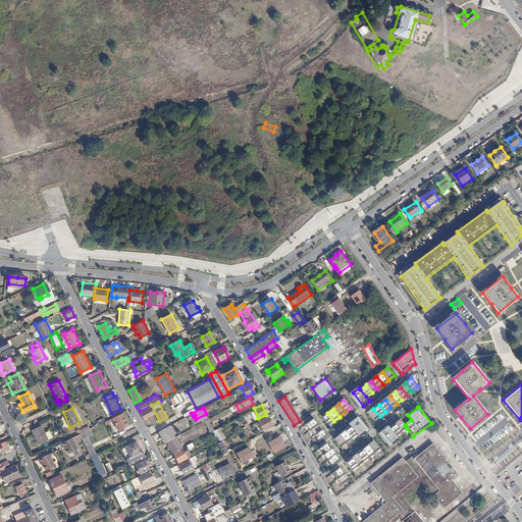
[(374,421),(380,416),(373,409),(368,413),(374,421)]
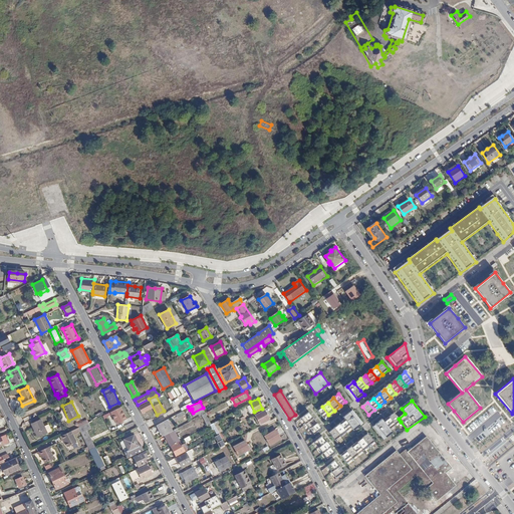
[(323,419),(328,415),(322,407),(316,411),(323,419)]
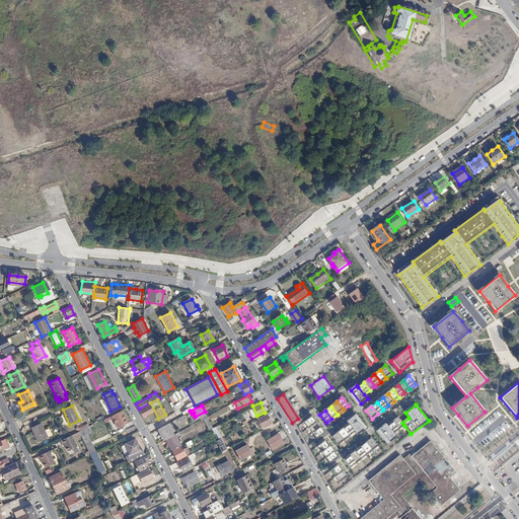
[(123,414),(114,418),(118,427),(127,423),(123,414)]
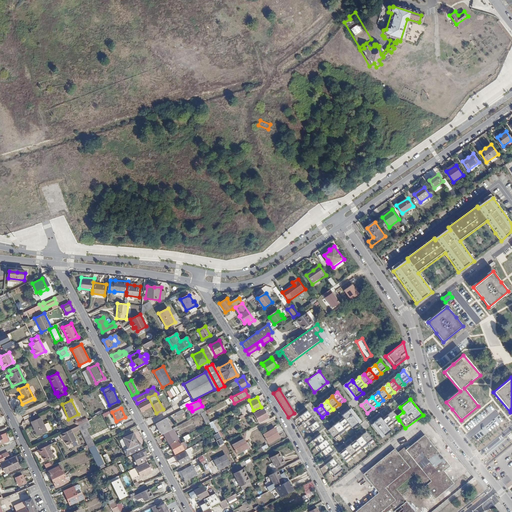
[(262,408),(253,413),(257,420),(266,415),(262,408)]
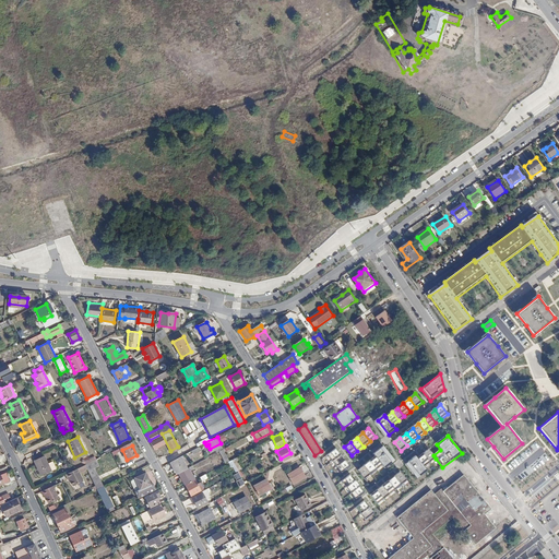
[(195,458),(203,453),(201,447),(192,451),(195,458)]
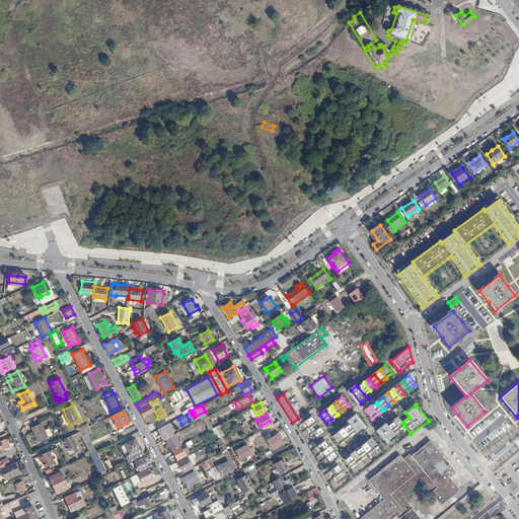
[(208,417),(204,419),(209,429),(213,427),(208,417)]
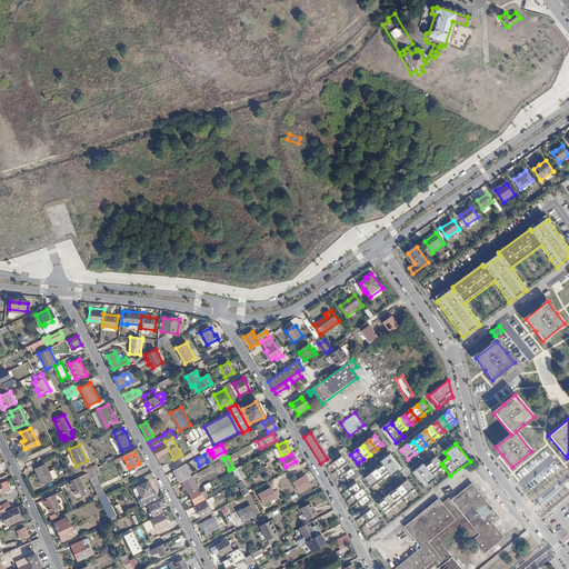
[(339,470),(347,465),(342,458),(333,463),(339,470)]
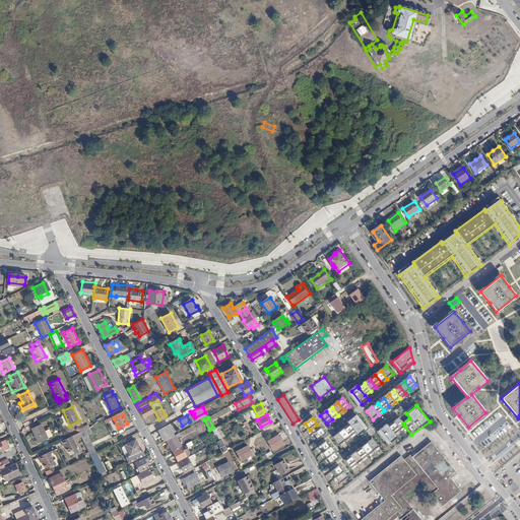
[(348,426),(354,434),(358,437),(365,432),(354,418),(347,424),(348,426)]
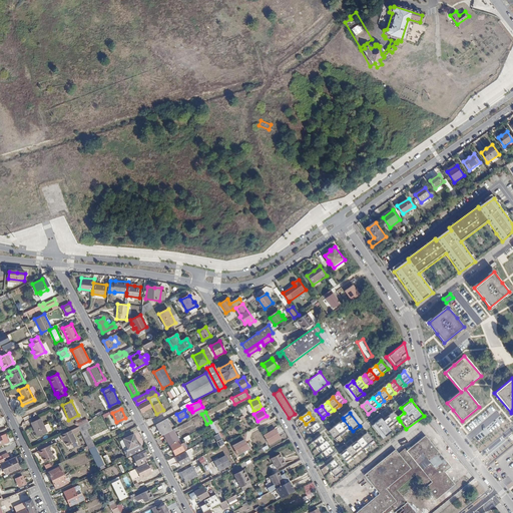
[(389,418),(395,425),(400,421),(398,418),(394,413),(389,418)]
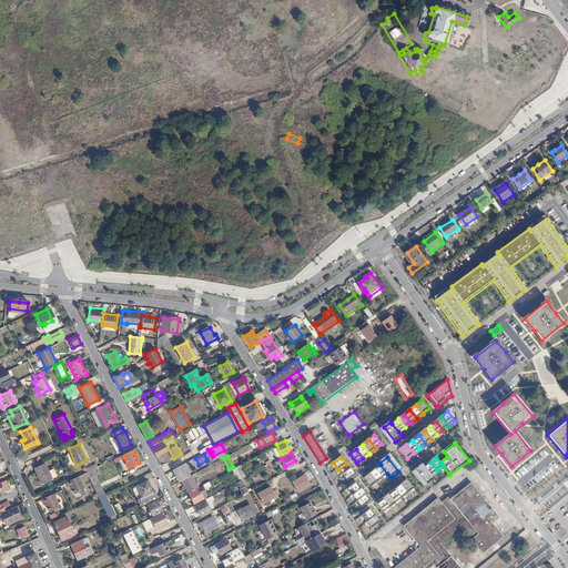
[(183,463),(173,468),(180,482),(181,480),(190,476),(183,463)]
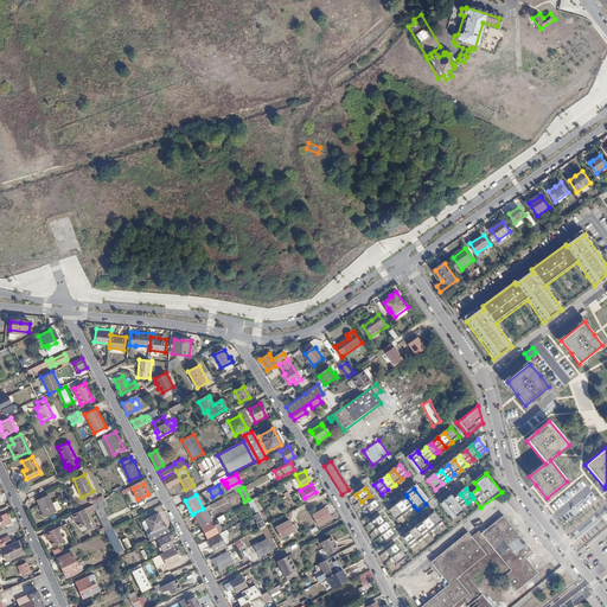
[(460,509),(467,503),(460,494),(453,499),(460,509)]
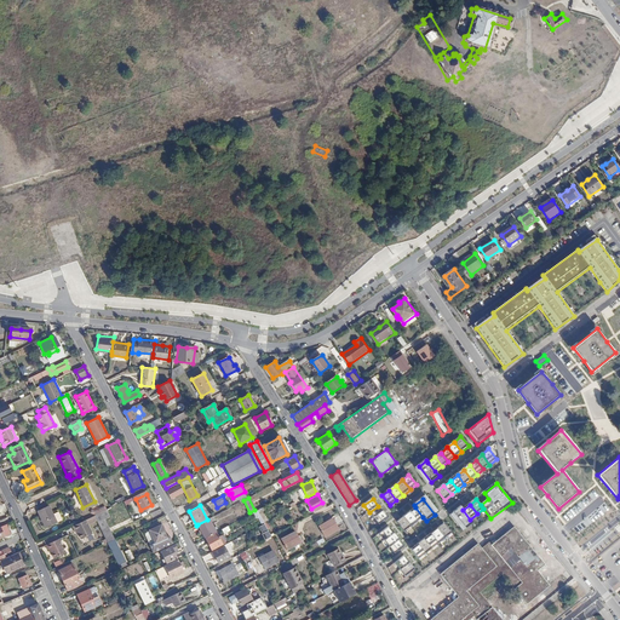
[(56,524),(47,506),(35,512),(44,529),(56,524)]
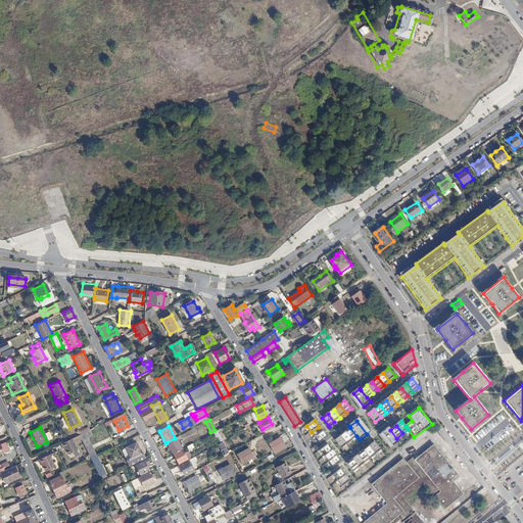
[(179,437),(181,440),(197,431),(195,427),(179,437)]
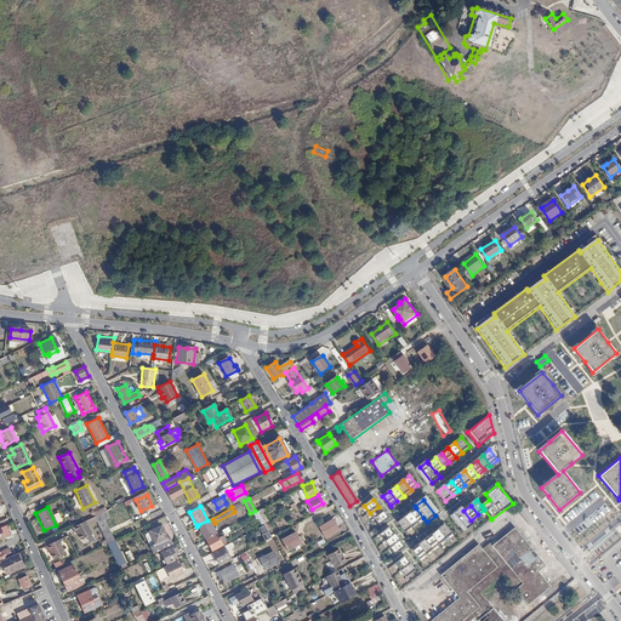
[(375,519),(383,513),(379,507),(370,513),(375,519)]
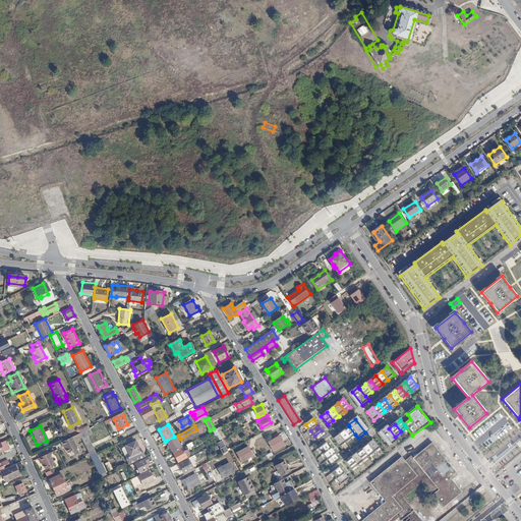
[(219,440),(226,438),(221,426),(215,429),(219,440)]
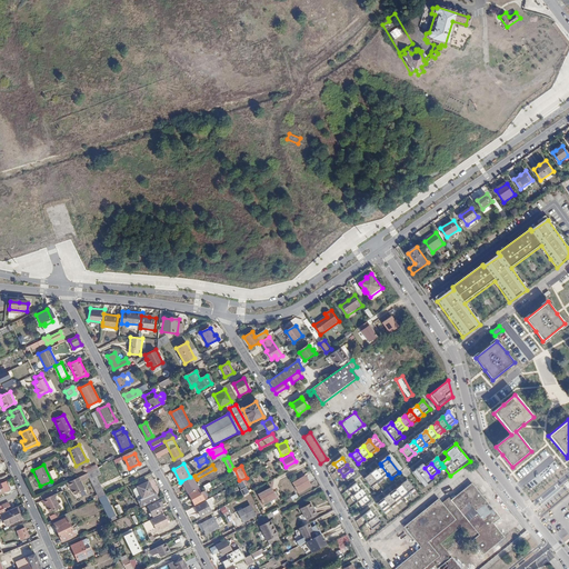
[(383,479),(388,475),(381,466),(377,470),(383,479)]
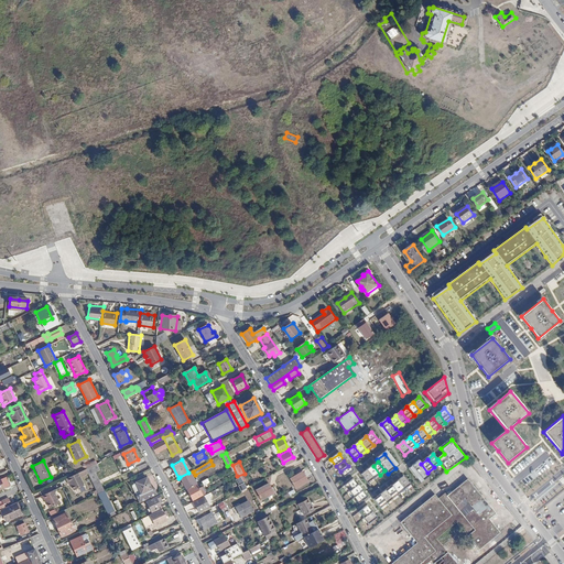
[(431,476),(427,473),(421,464),(420,462),(412,467),(423,481),(431,476)]
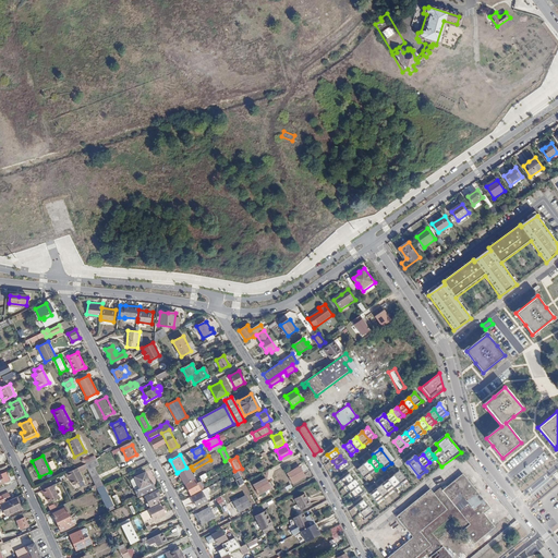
[(97,488),(102,485),(94,468),(98,465),(94,459),(85,463),(97,488)]
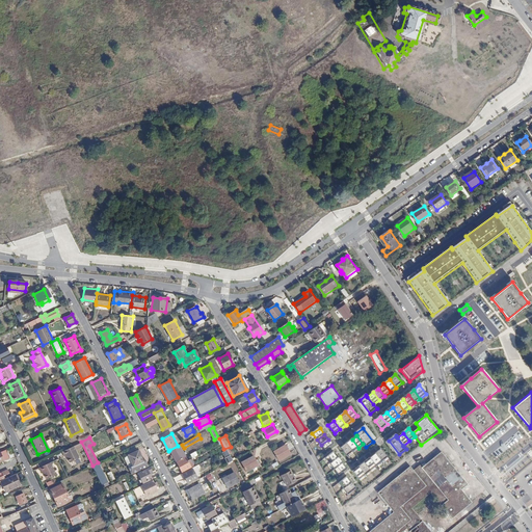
[(325,451),(333,446),(328,440),(321,445),(325,451)]
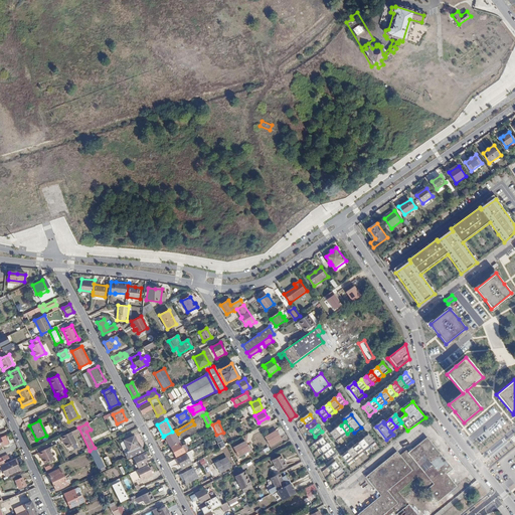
[(341,438),(347,434),(341,425),(335,431),(341,438)]
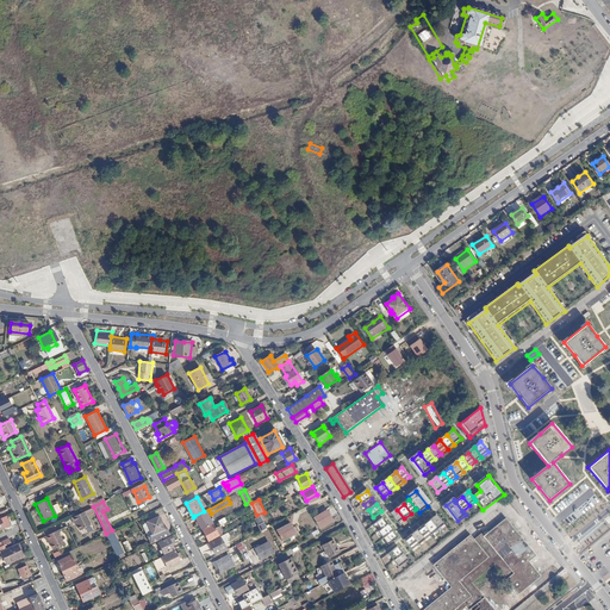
[(204,511),(194,516),(201,528),(212,523),(206,510),(204,511)]
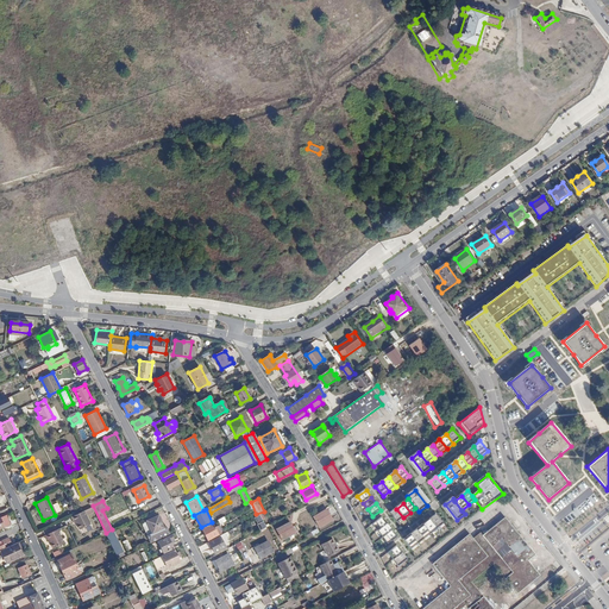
[(326,509),(313,516),(318,526),(331,519),(326,509)]
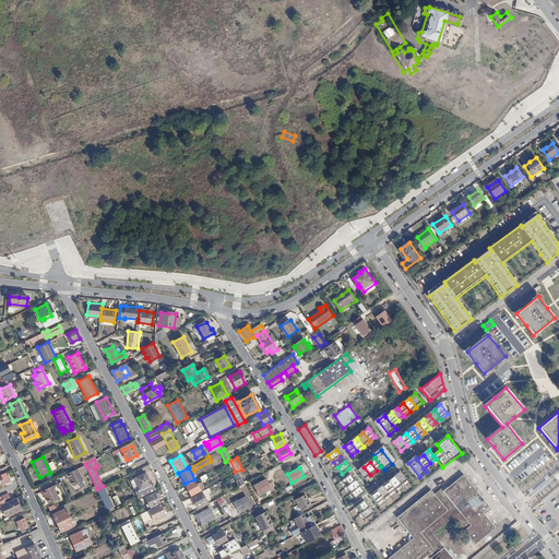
[(365,480),(370,475),(364,467),(358,472),(365,480)]
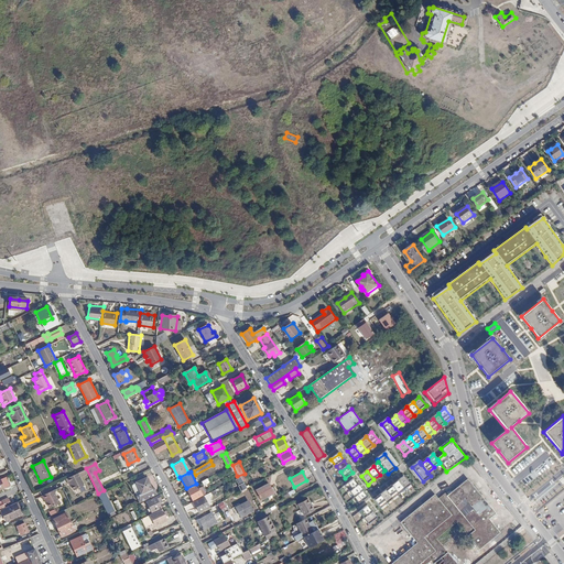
[(85,485),(78,473),(66,478),(68,483),(71,481),(75,490),(85,485)]
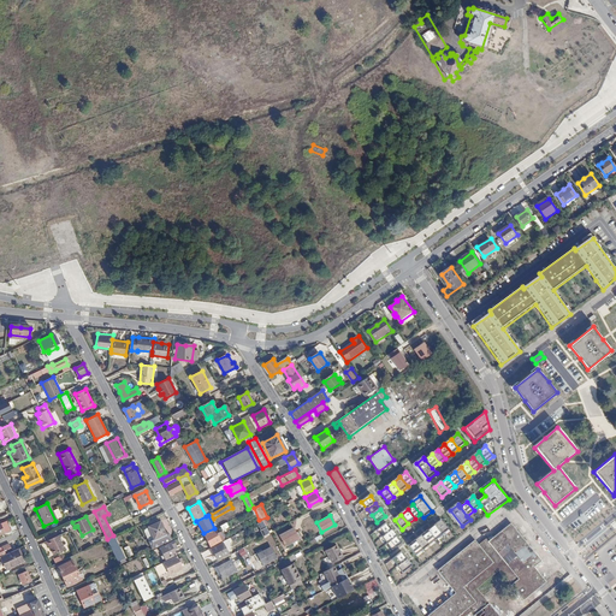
[(267,533),(261,520),(256,522),(264,535),(267,533)]
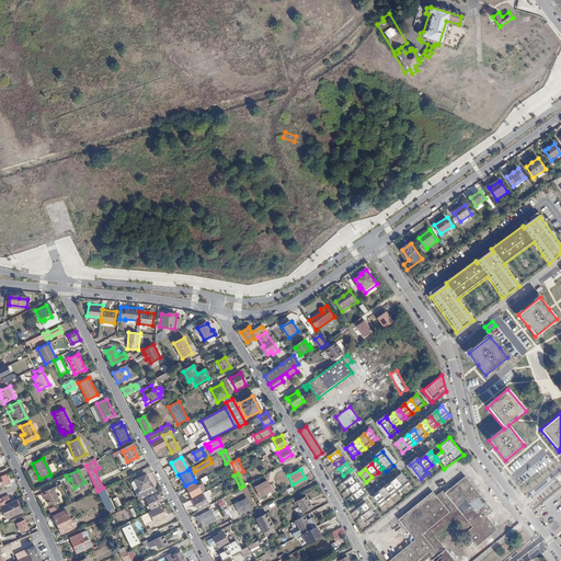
[(396,479),(402,488),(409,483),(401,473),(396,479)]
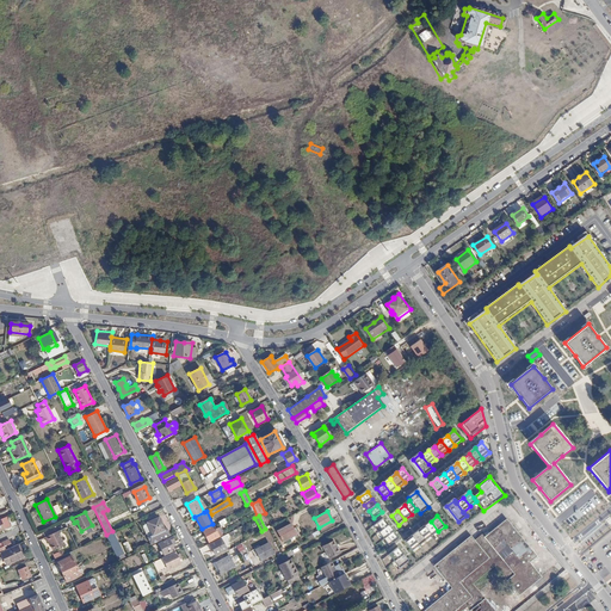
[(165,529),(159,517),(148,522),(153,534),(165,529)]
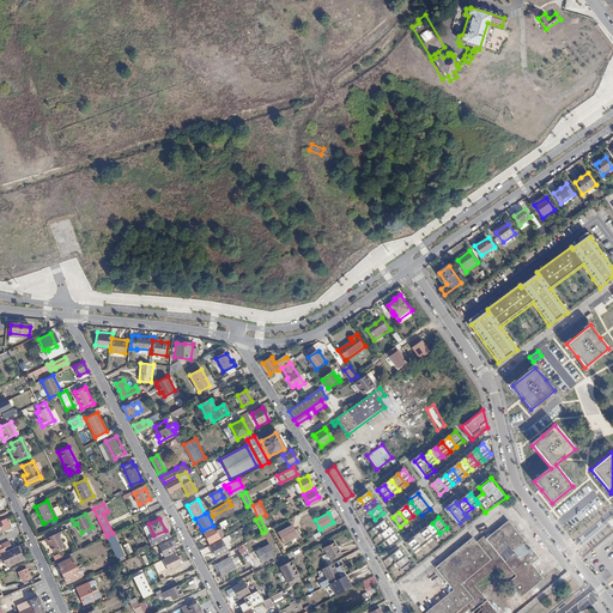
[(542,580),(529,564),(536,557),(507,520),(484,538),(515,576),(508,582),(520,598),(542,580)]
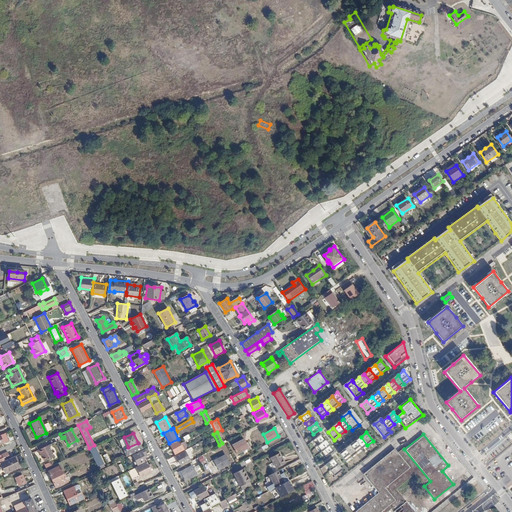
[(318,447),(325,441),(321,436),(313,442),(318,447)]
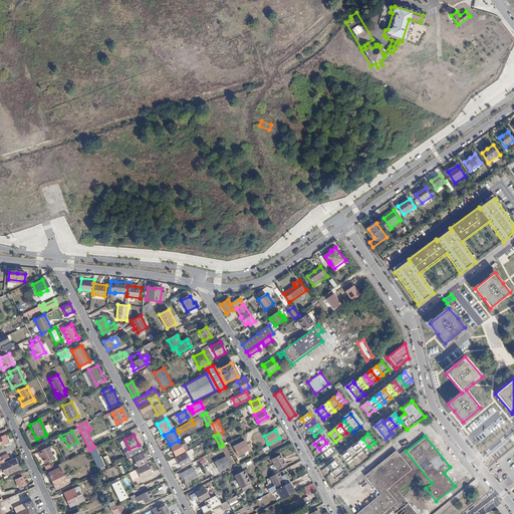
[(357,443),(363,452),(368,447),(362,439),(357,443)]
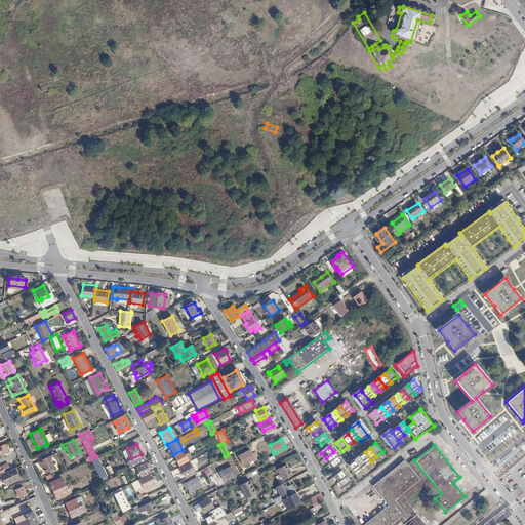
[(250,450),(238,456),(242,463),(254,458),(250,450)]
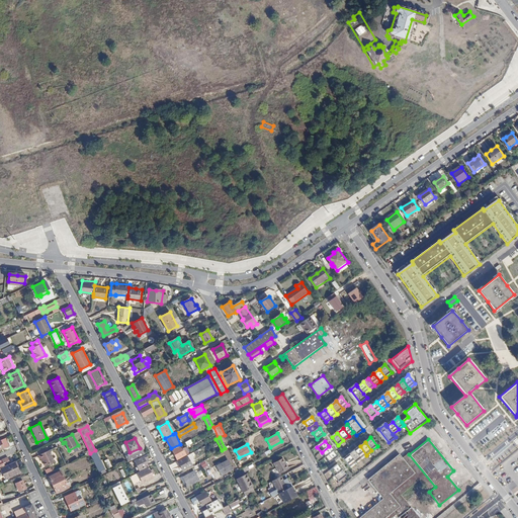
[(179,445),(171,449),(176,458),(183,454),(179,445)]
